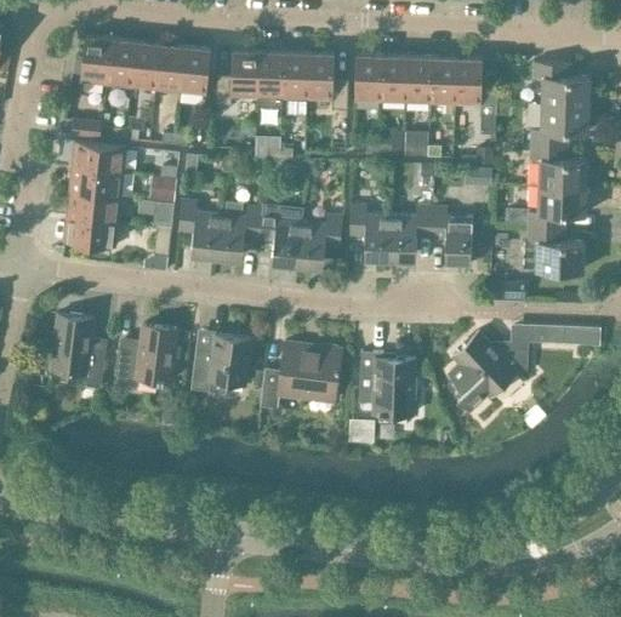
[(107,85),(112,40),(85,36),(80,83),(107,85)]
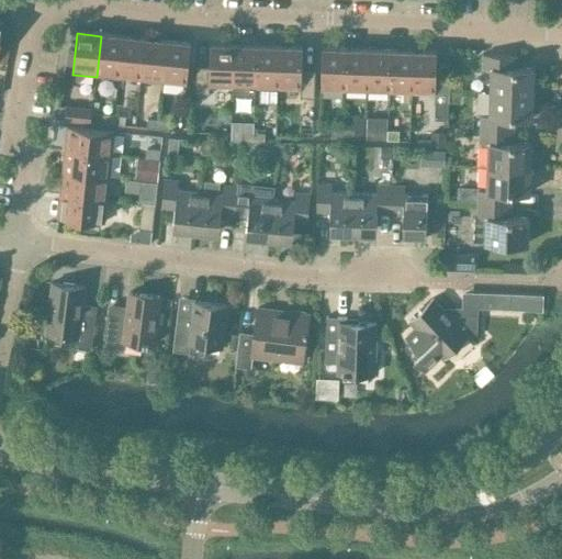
[(119,79),(123,38),(101,36),(97,77),(119,79)]
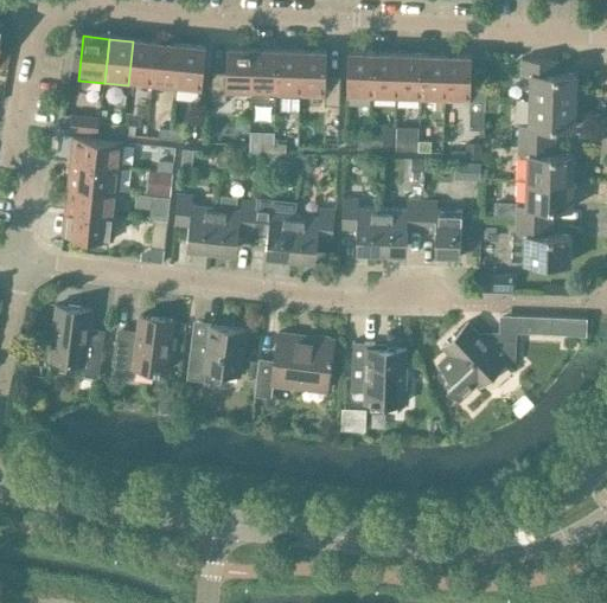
[(152,89),(157,44),(133,42),(128,85),(152,89)]
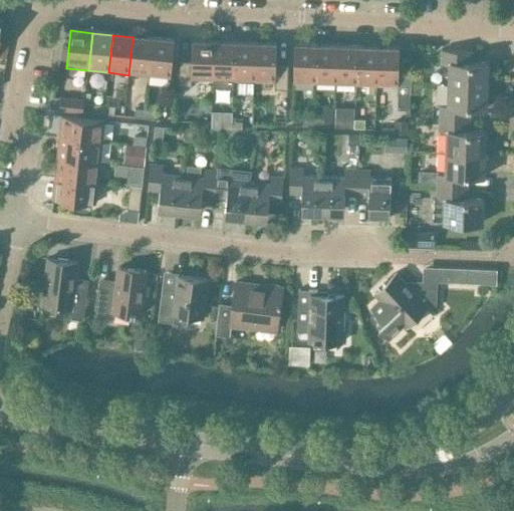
[(150,77),(153,39),(133,37),(129,75),(150,77)]
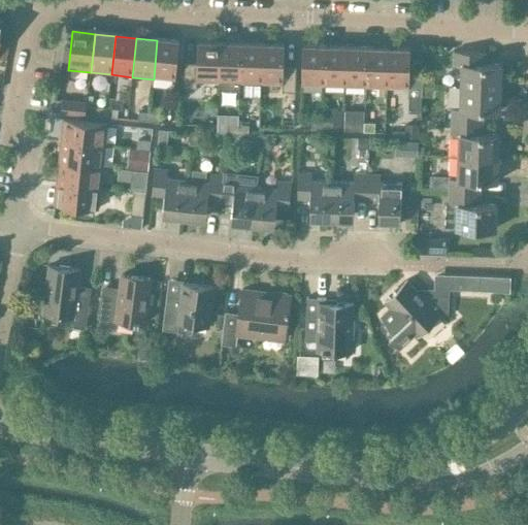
[(175,81),(179,42),(157,40),(154,79),(175,81)]
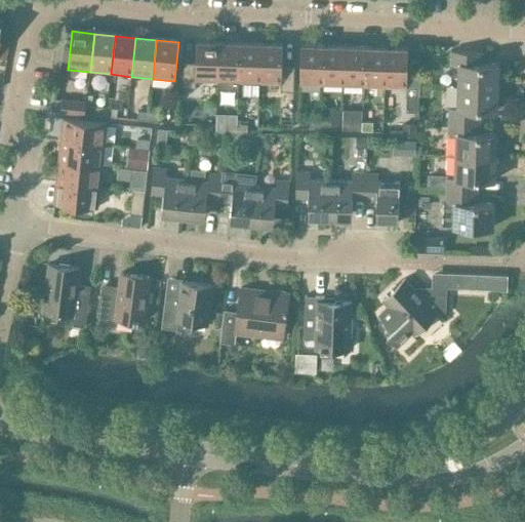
[(217,83),(218,44),(197,43),(196,65),(184,65),(183,89),(196,90),(196,82),(217,83)]
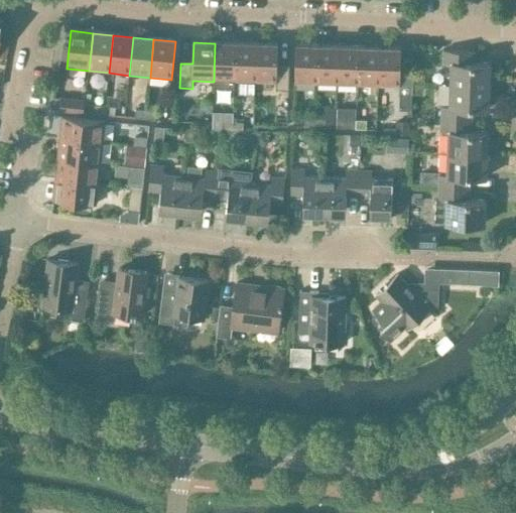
[(235,83),(236,44),(215,43),(214,82),(214,90),(234,91),(235,83)]
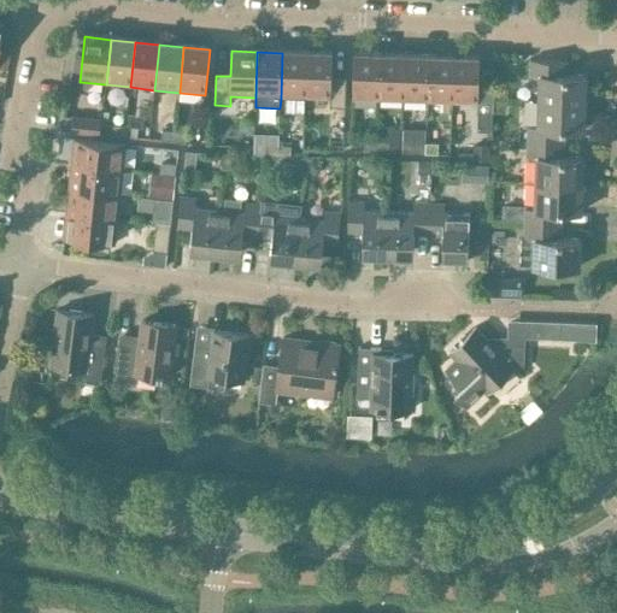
[(305,100),(306,53),(282,53),(281,99),(305,100)]
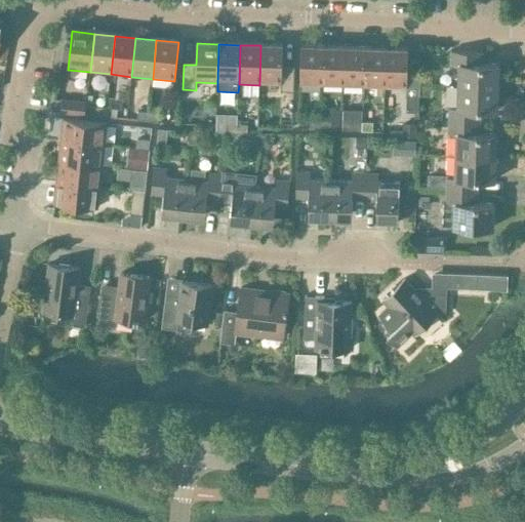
[(294,93),(294,69),(282,68),(282,46),(260,45),(259,85),(281,85),(281,93),(294,93)]
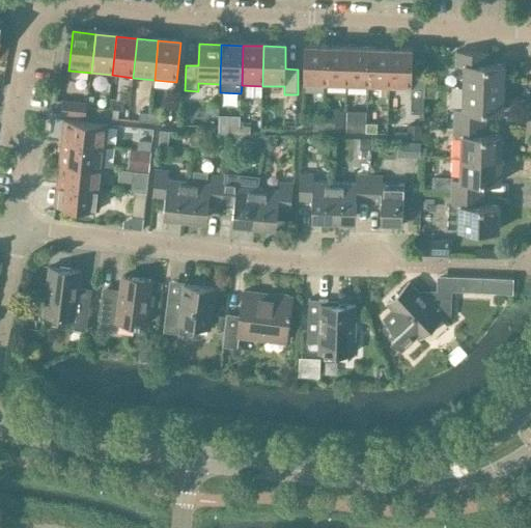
[(326,88),(327,49),(305,48),(303,87),(326,88)]
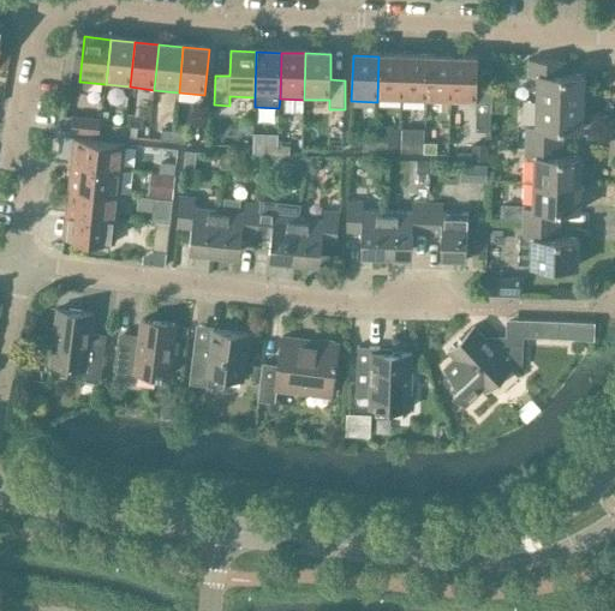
[(402,102),(404,57),(378,57),(377,102),(402,102)]
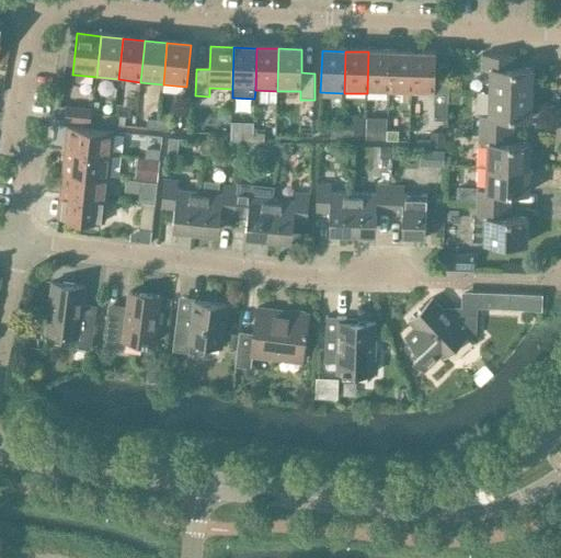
[(389,94),(390,53),(368,52),(367,93),(389,94)]
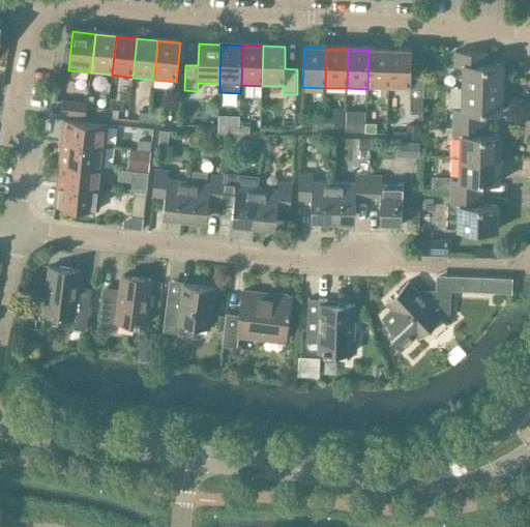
[(388,90),(389,51),(369,50),(367,89),(388,90)]
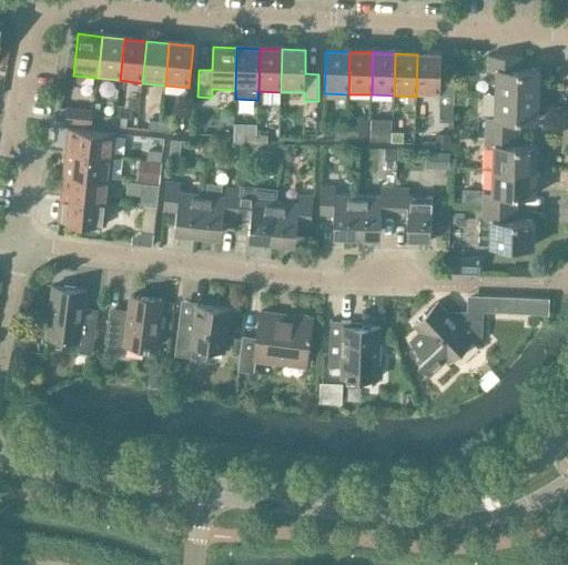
[(455,79),(440,78),(442,54),(417,54),(416,97),(439,97),(439,106),(454,107),(455,79)]
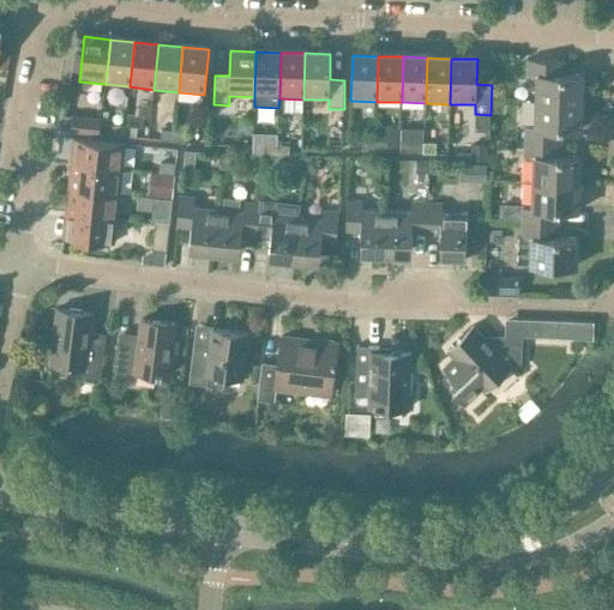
[(558,62),(528,61),(528,77),(536,78),(536,103),(583,104),(584,78),(558,77),(558,62)]
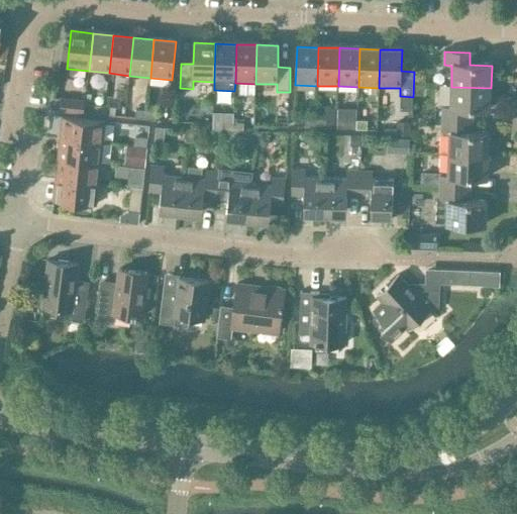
[(490,110),(491,88),(451,87),(450,108),(442,107),(442,120),(468,121),(468,110),(490,110)]
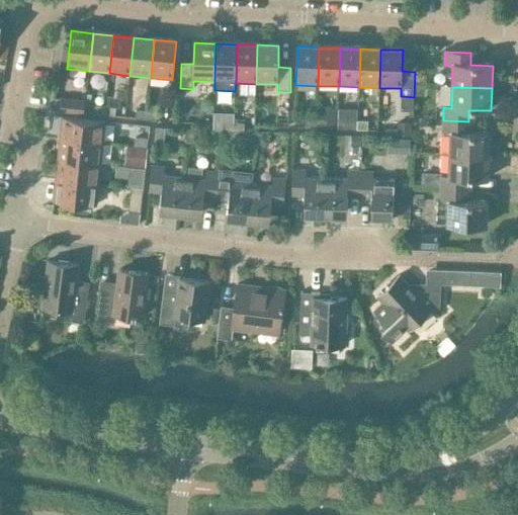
[(85,102),(73,101),(61,100),(60,112),(72,113),(84,114),(85,102)]
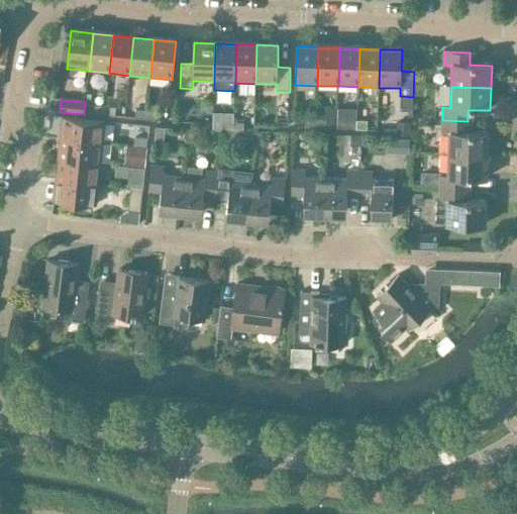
[(104,116),(105,108),(95,107),(94,115),(104,116)]
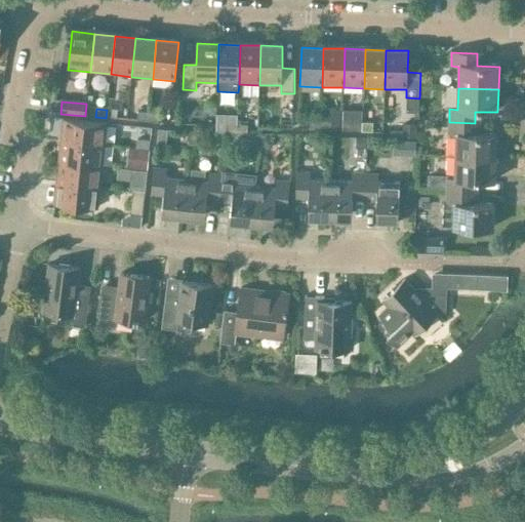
[(117,119),(118,111),(107,110),(106,118),(117,119)]
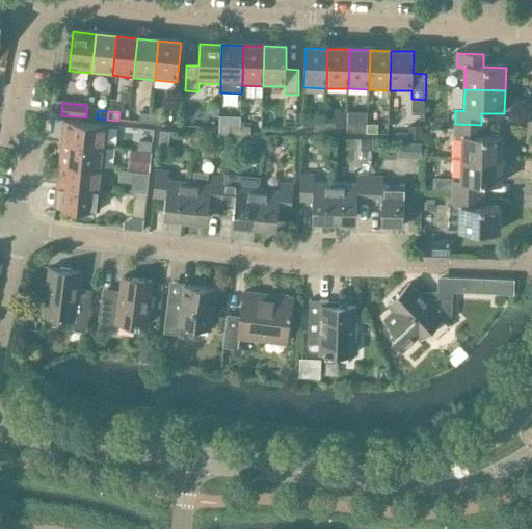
[(150,125),(151,115),(140,114),(139,124),(150,125)]
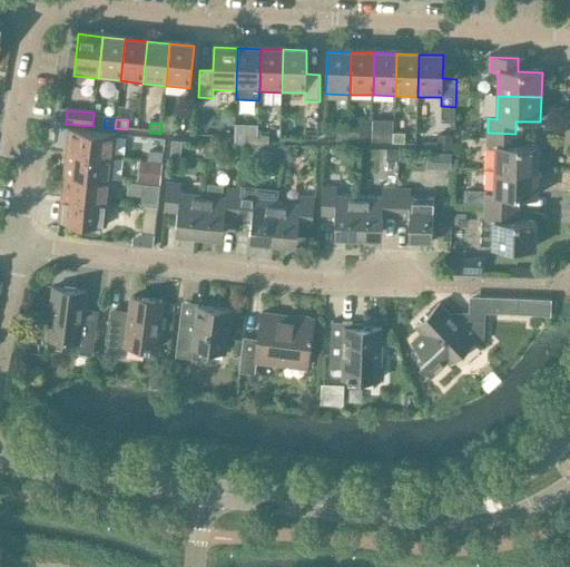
[(172,135),(173,125),(161,124),(160,134),(172,135)]
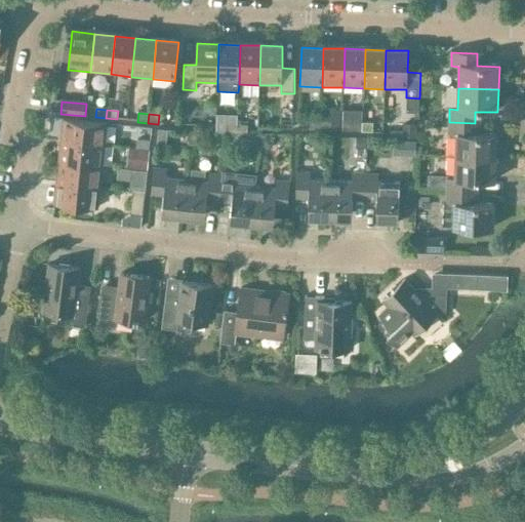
[(362,133),(362,124),(363,117),(352,116),(352,132),(362,133)]
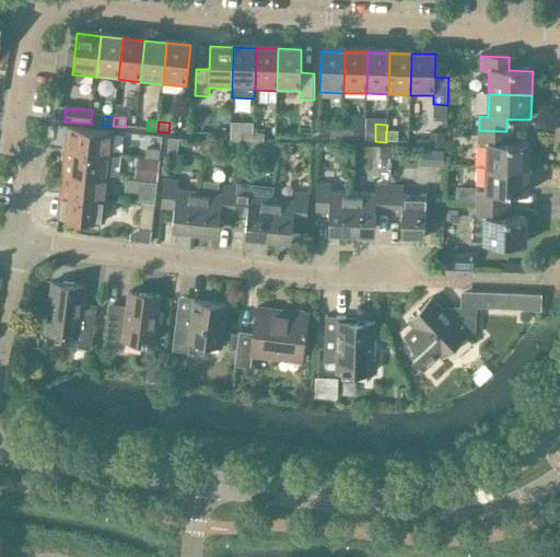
[(112,157),(114,134),(80,130),(67,128),(65,152),(112,157)]
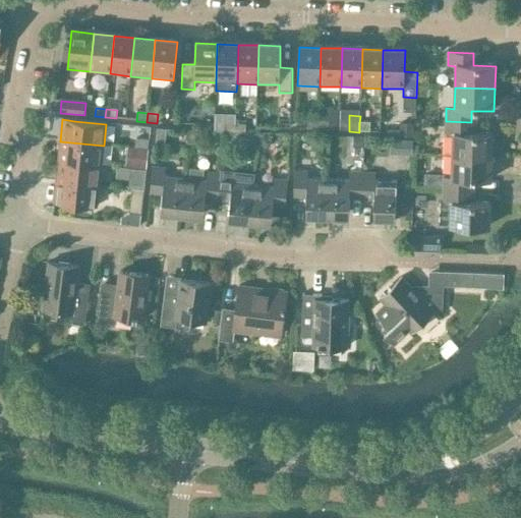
[(317,130),(319,121),(307,121),(307,130),(317,130)]
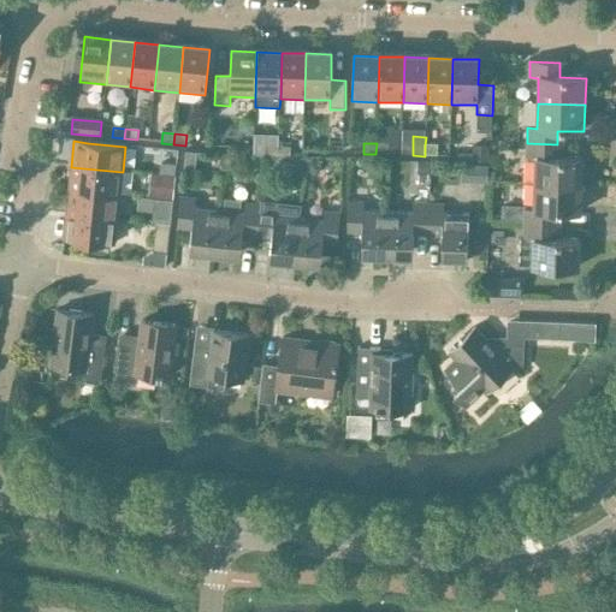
[(389,154),(389,144),(377,143),(375,154),(389,154)]
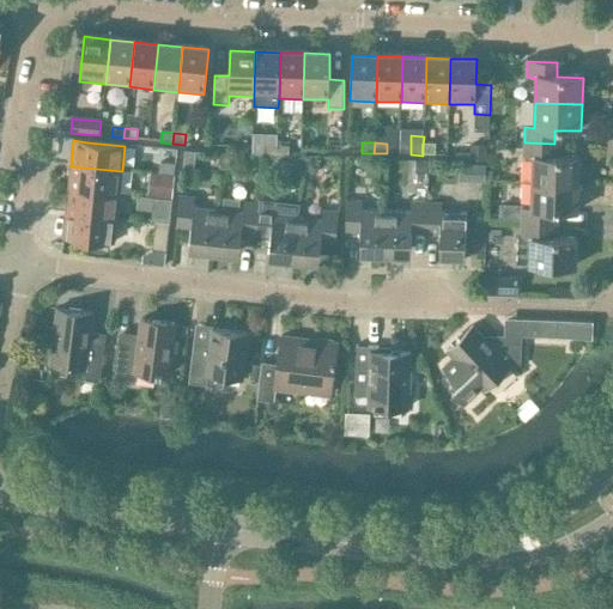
[(553,158),(554,144),(525,142),(523,158),(533,159),(532,184),(578,186),(580,159),(553,158)]
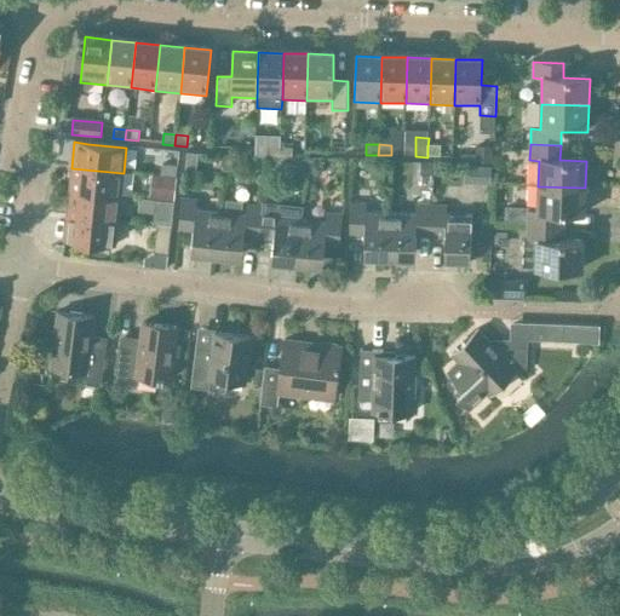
[(441,147),(428,147),(428,157),(440,157),(441,147)]
